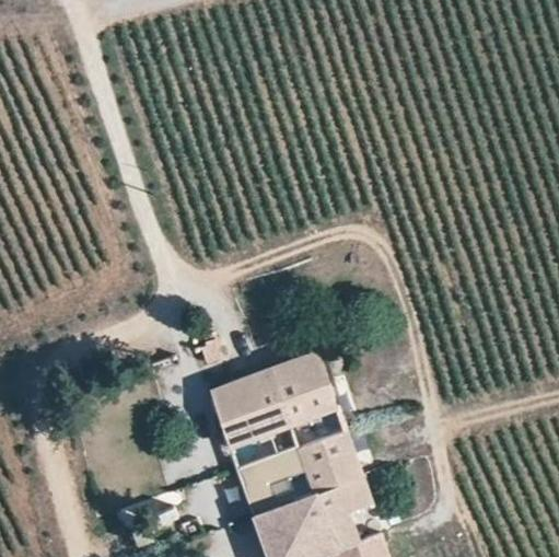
[(208,390),(267,556),(323,556),(330,555),(383,536),(316,350),(254,373),(208,390)]
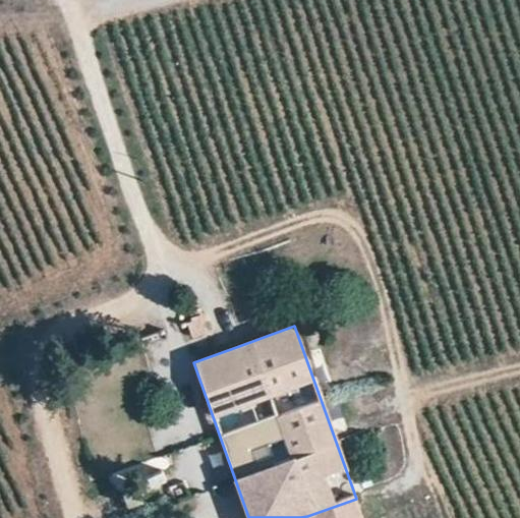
[(153,485),(158,501),(172,497),(162,467),(147,472),(148,475),(143,477),(147,487),(153,485)]
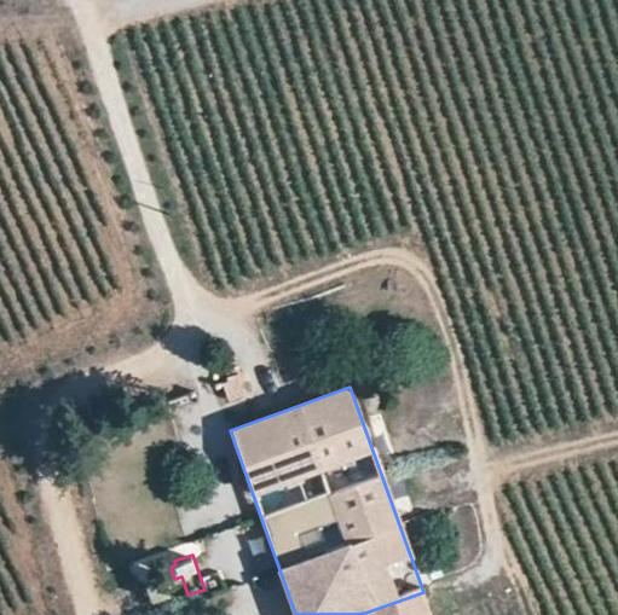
[(140,581),(148,603),(167,597),(159,574),(140,581)]
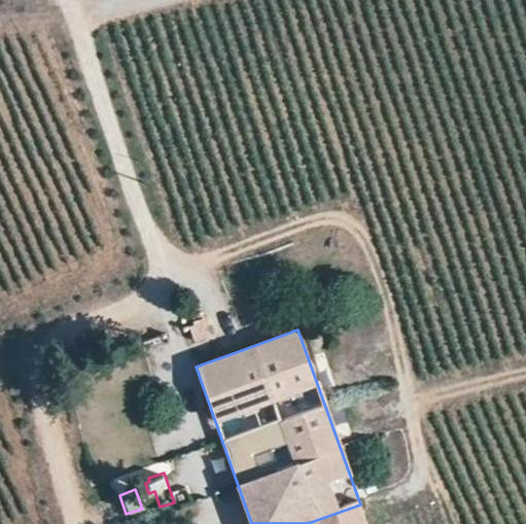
[(311,522),(311,523),(365,523),(360,504),(311,522)]
